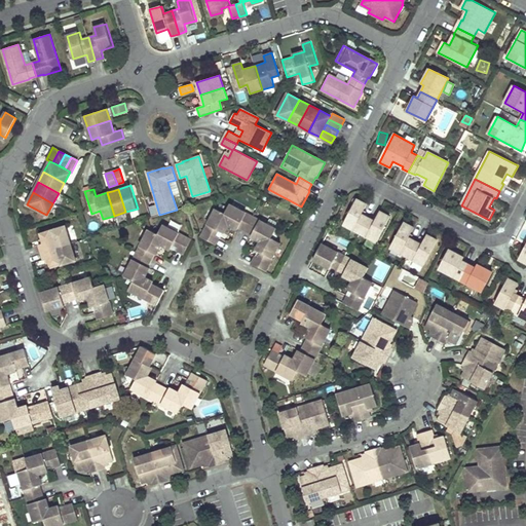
[(368,204),(358,199),(344,224),(361,232),(369,217),(363,214),(368,204)]
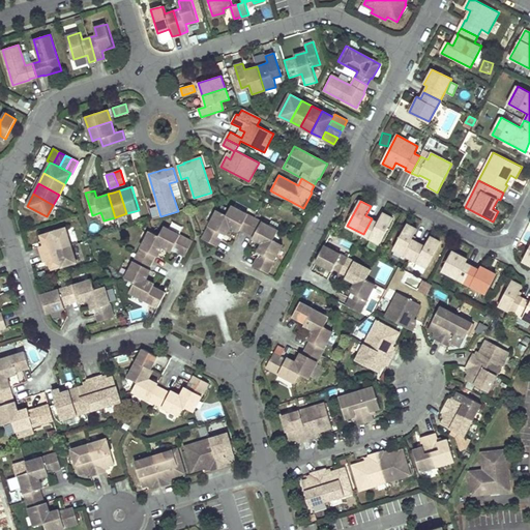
[(281,229),(233,204),(228,213),(219,208),(204,237),(218,244),(223,237),(219,235),(223,231),(225,232),(229,234),(232,227),(240,231),(242,228),(255,234),(254,237),(263,242),(259,249),(262,252),(264,253),(262,258),(259,256),(256,264),(269,270),(284,242),(275,238),(281,229)]
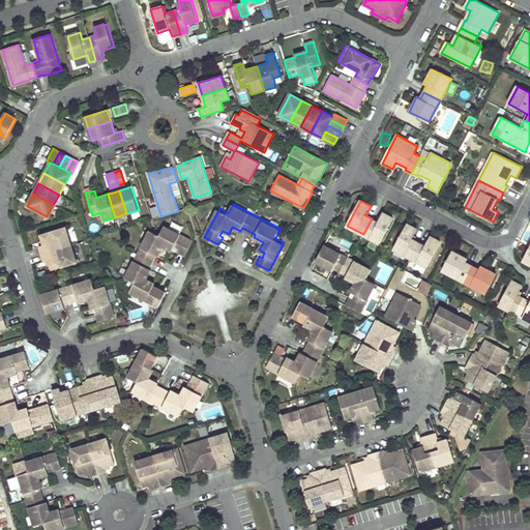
[(384,213),(379,223),(372,218),(363,234),(381,243),(394,218),(384,213)]
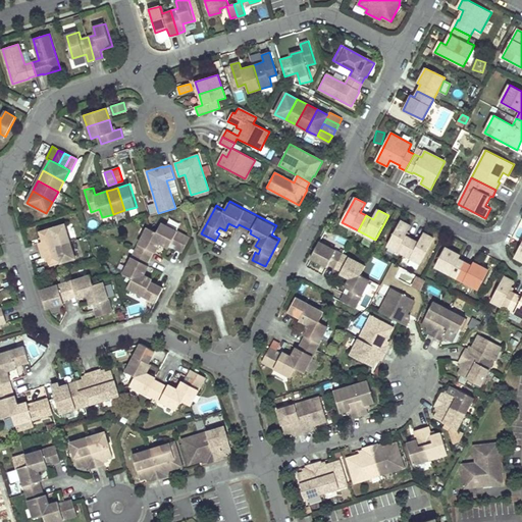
[(403,220),(388,246),(404,254),(413,239),(407,236),(412,225),(403,220)]
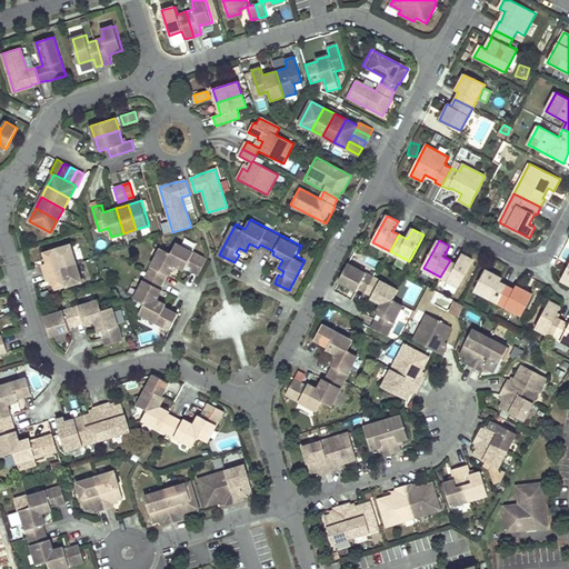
[(209,258),(178,241),(172,250),(162,245),(136,296),(146,301),(140,311),(171,328),(180,311),(172,308),(170,311),(165,308),(167,305),(168,301),(159,297),(165,288),(161,286),(169,272),(171,273),(177,265),(186,269),(188,265),(189,262),(195,265),(193,268),(201,272),(209,258)]
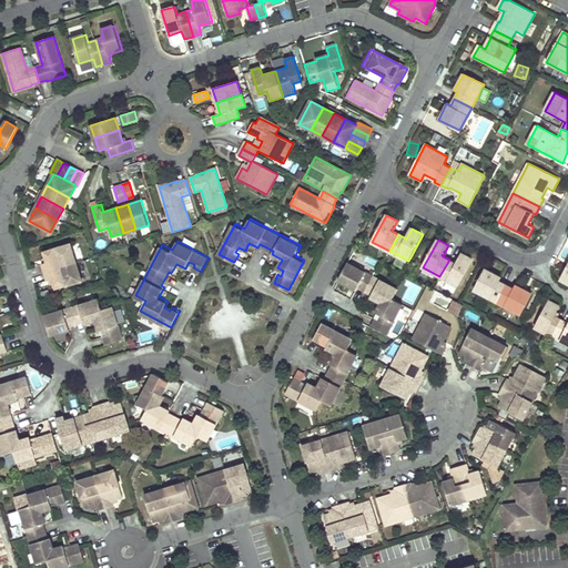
[(82,279),(71,242),(44,250),(46,255),(48,261),(43,262),(48,277),(52,276),(54,282),(56,286),(82,279)]
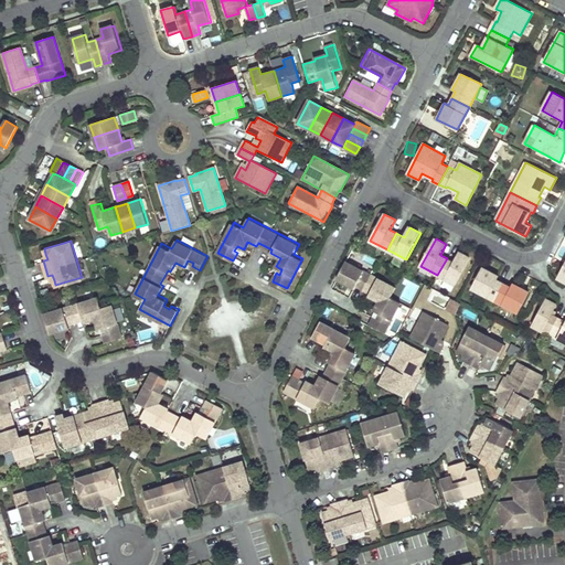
[(455,263),(447,258),(437,275),(456,285),(471,257),(460,252),(455,263)]
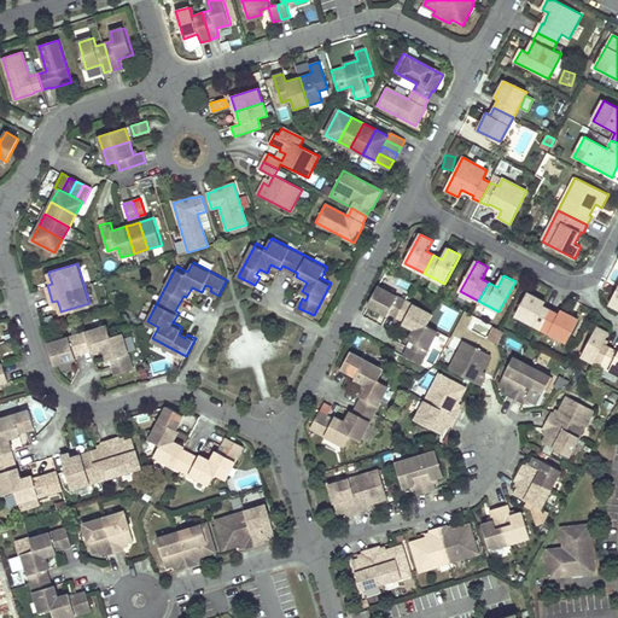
[(435,314),(379,285),(369,303),(389,314),(391,310),(406,319),(404,322),(415,328),(410,337),(413,339),(418,342),(414,348),(410,345),(406,354),(423,363),(439,330),(429,324),(435,314)]
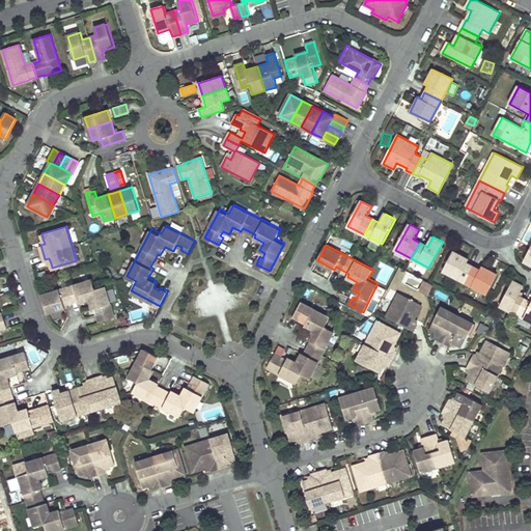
[(444,271),(466,282),(474,267),(467,262),(469,259),(453,251),(444,271)]
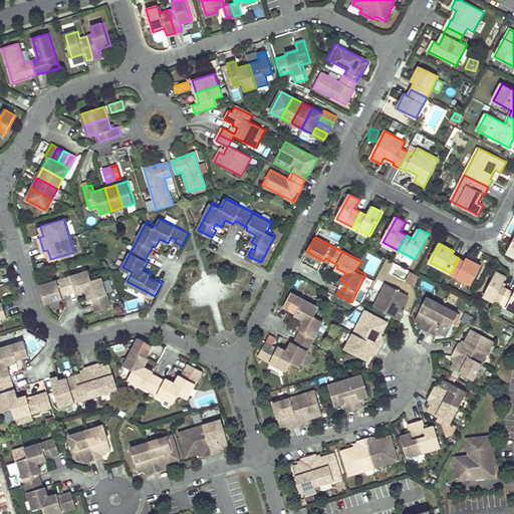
[(467,258),(466,261),(459,258),(451,273),(472,284),(481,265),(467,258)]
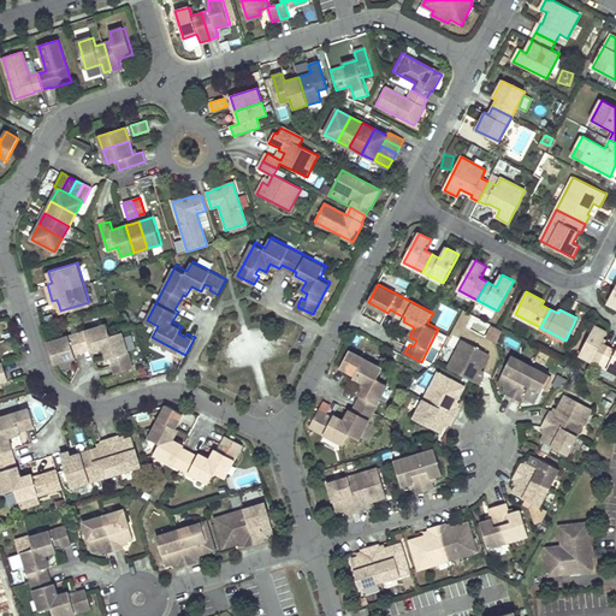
[(107,323),(49,341),(55,361),(77,355),(76,353),(93,347),(93,350),(106,347),(108,357),(112,356),(116,355),(118,362),(113,363),(116,372),(134,366),(123,331),(111,335),(107,323)]
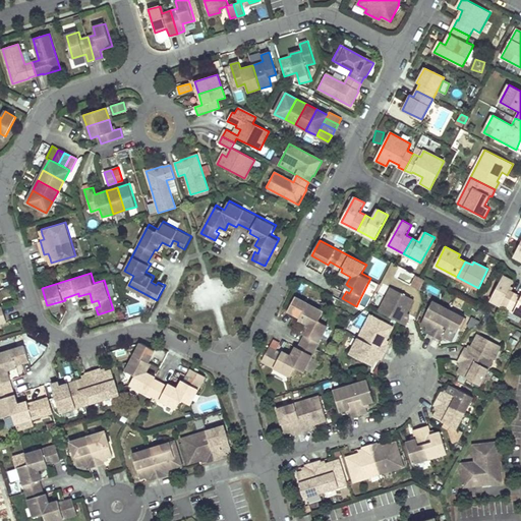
[(504,276),(490,301),(507,309),(515,294),(509,291),(514,281),(504,276)]
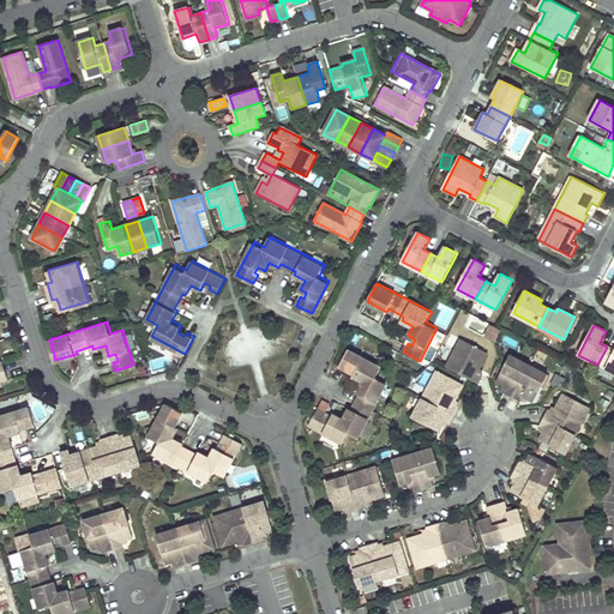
[(489,351),(462,337),(447,363),(480,383),(485,374),(482,373),(479,371),(481,367),(489,351)]
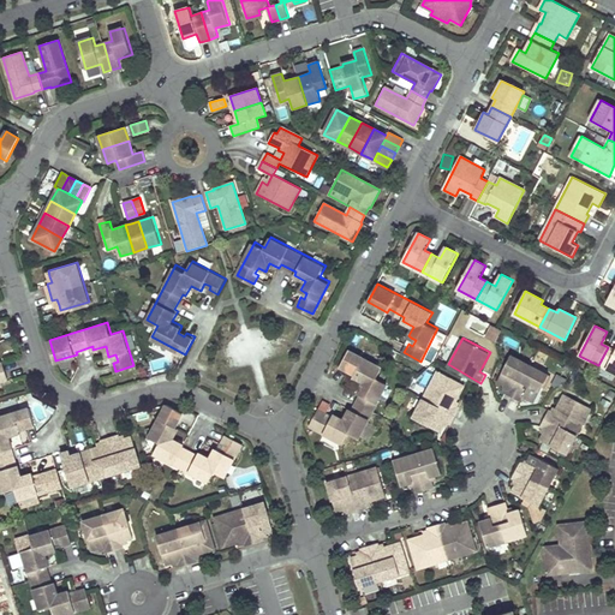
[(614,351),(608,347),(598,365),(614,374),(614,351)]
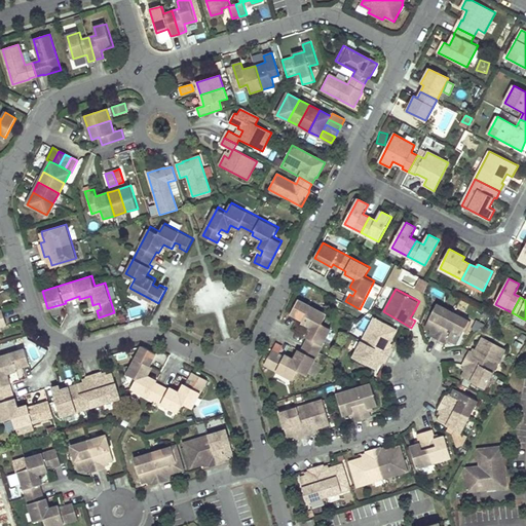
[(328,313),(299,298),(291,312),(299,317),(301,313),(306,315),(304,320),(303,322),(311,326),(306,335),(308,336),(301,349),(299,347),(294,358),(287,352),(286,354),(284,358),(279,355),(280,352),(272,348),(265,363),(294,378),(299,369),(307,374),(332,327),(323,323),(328,313)]
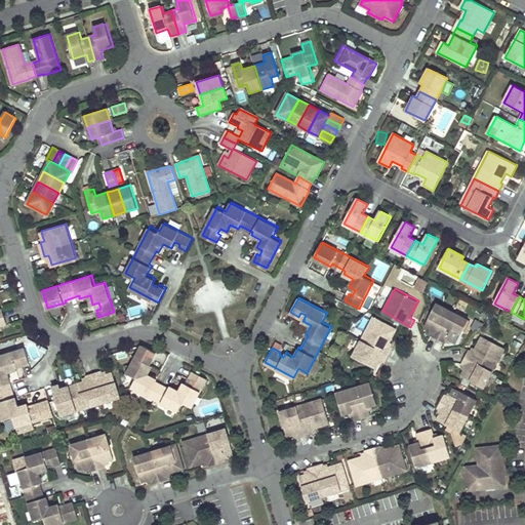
[(471,318),(438,300),(427,323),(432,326),(436,328),(434,331),(433,332),(446,339),(447,338),(448,335),(453,337),(458,340),(471,318)]
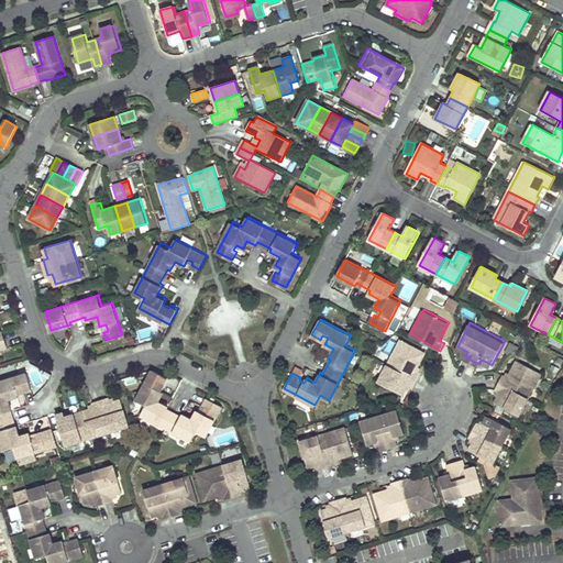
[(427,351),(403,339),(379,382),(404,394),(407,388),(409,384),(414,386),(421,372),(420,372),(417,370),(419,365),(427,351)]
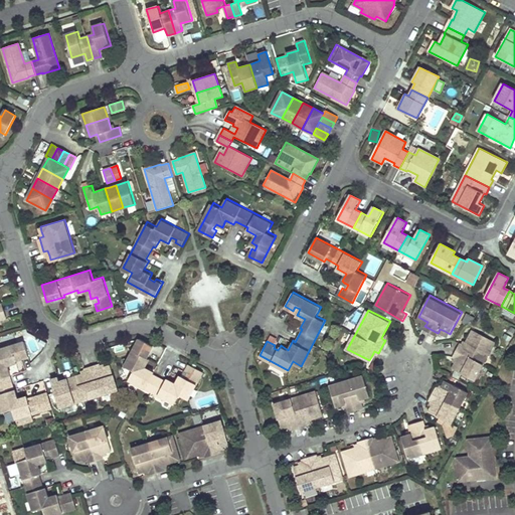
[(497,341),(475,329),(469,341),(466,346),(463,344),(462,343),(455,357),(456,357),(459,359),(457,363),(455,367),(476,379),(497,341)]
